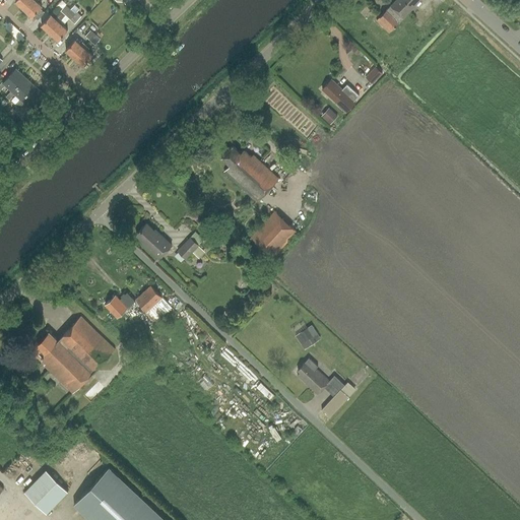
[(24,8),(31,0),(15,0),(15,1),(24,8)]
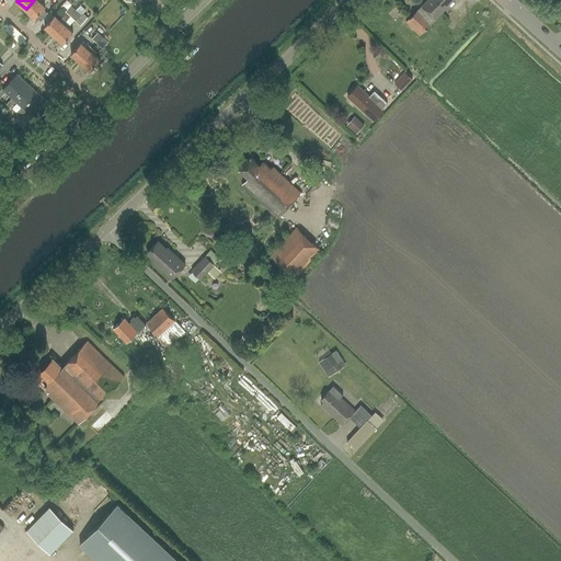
[(34,0),(26,9),(35,18),(45,7),(39,1),(41,0),(34,0)]
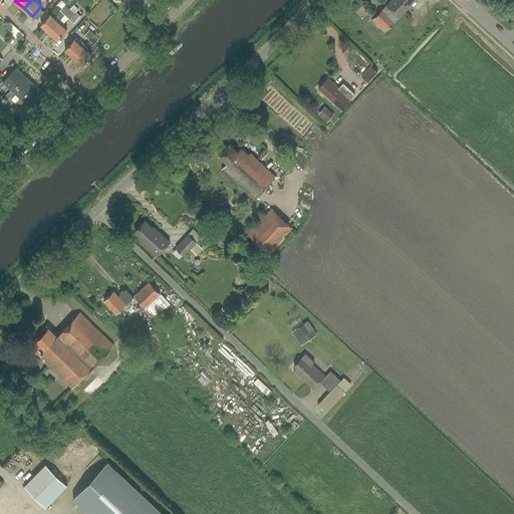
[(386,33),(415,0),(391,0),(372,20),(386,33)]
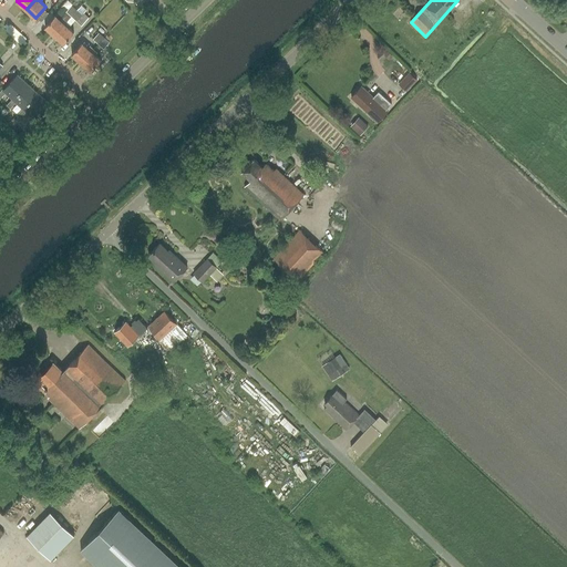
[(76,11),(71,6),(66,11),(72,17),(76,11)]
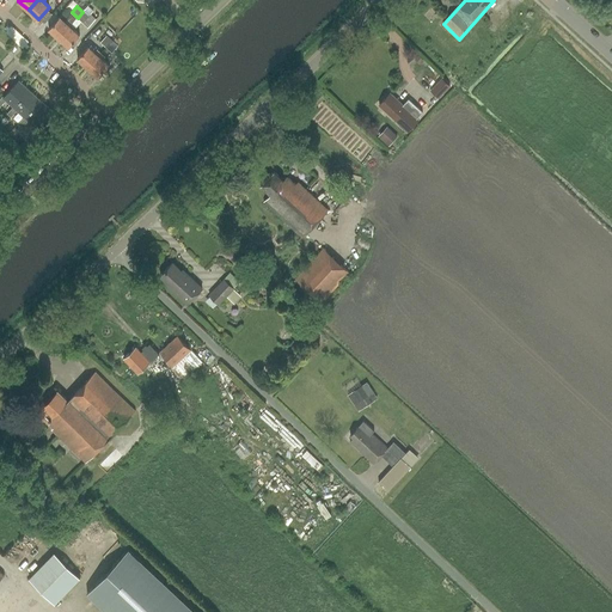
[(89,29),(96,20),(90,16),(93,12),(87,7),(83,12),(78,18),(72,24),(59,38),(68,48),(80,36),(74,30),(75,28),(77,28),(81,22),(89,29)]
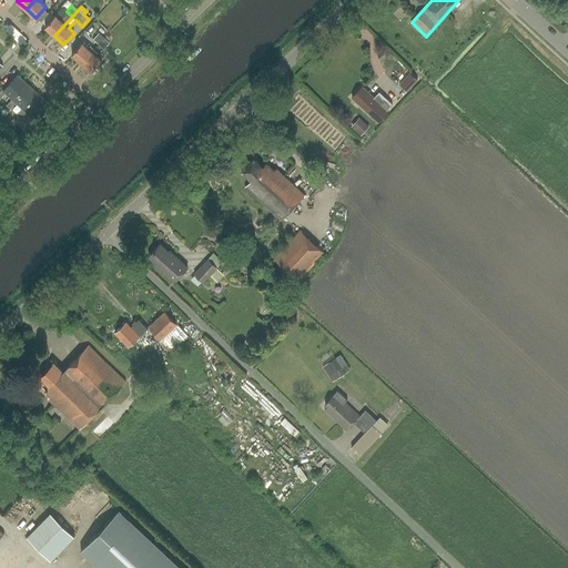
[(56,16),(46,28),(54,36),(67,22),(63,19),(61,21),(56,16)]
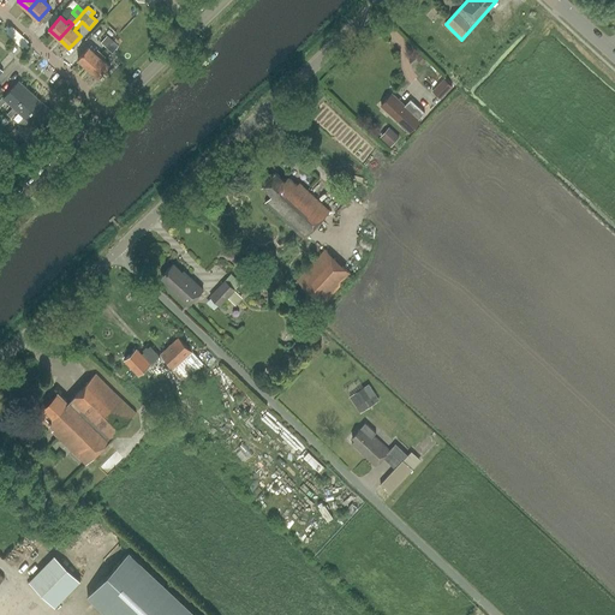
[(112,53),(124,40),(126,37),(121,33),(117,37),(111,33),(101,42),(112,53)]
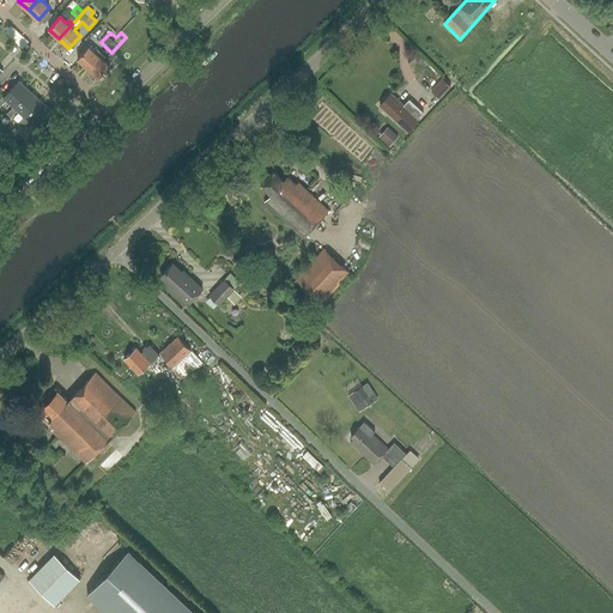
[(89,47),(78,60),(87,68),(101,54),(97,50),(95,53),(89,47)]
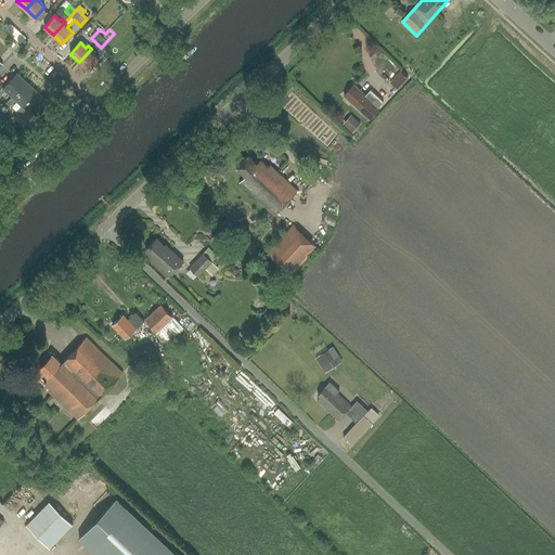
[(91,49),(79,62),(88,71),(99,59),(93,54),(95,52),(91,49)]
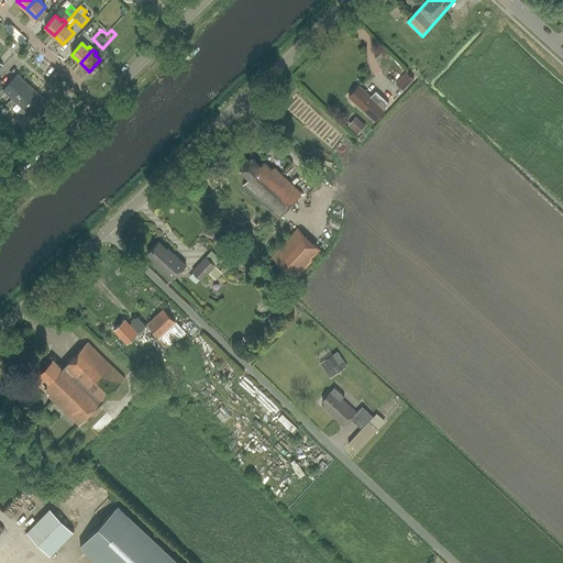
[(408,70),(396,81),(405,90),(416,79),(408,70)]
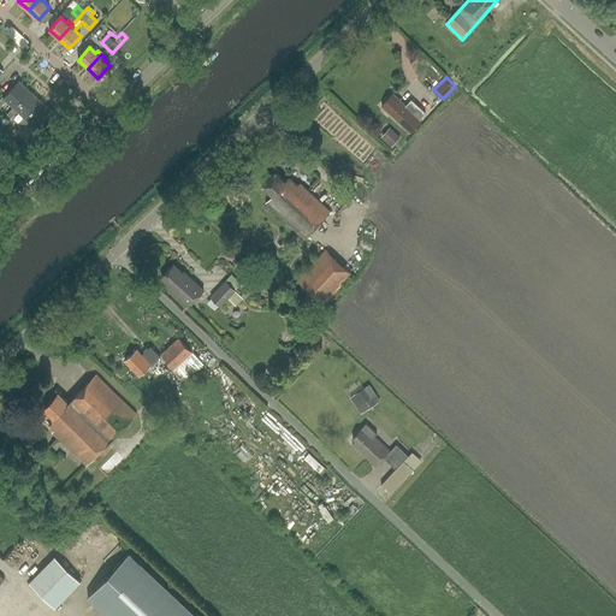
[(3,98),(0,99),(0,107),(7,114),(13,108),(15,110),(30,92),(19,82),(4,99),(3,98)]
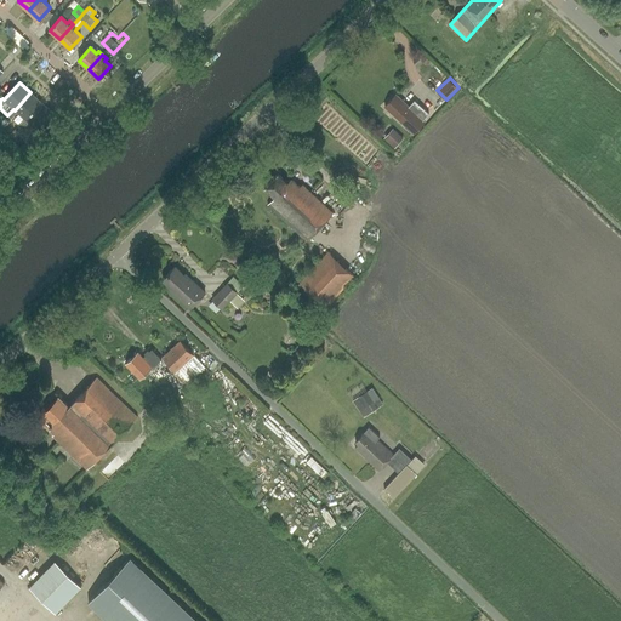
[(13,109),(7,115),(11,119),(17,112),(24,119),(26,120),(41,103),(30,92),(15,110),(13,109)]
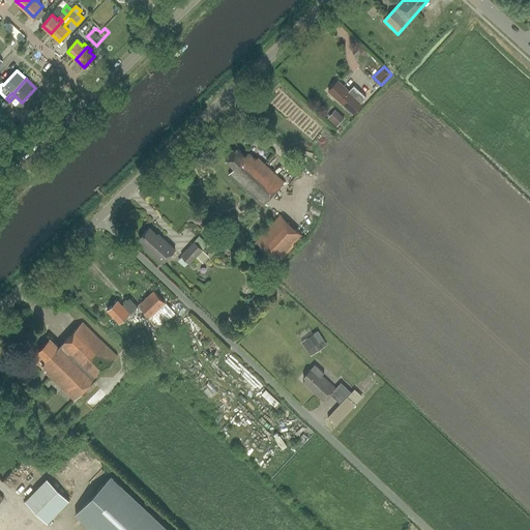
[(354,86),(349,91),(339,81),(328,91),(353,114),(362,104),(361,102),(366,97),(354,86)]
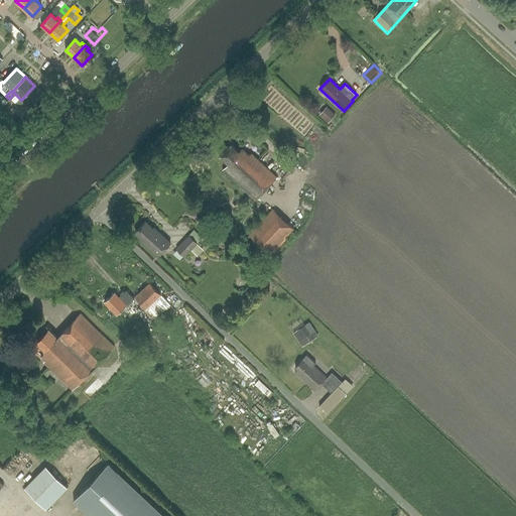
[(20,99),(15,105),(18,108),(23,102),(31,109),(44,95),(34,86),(21,100),(20,99)]
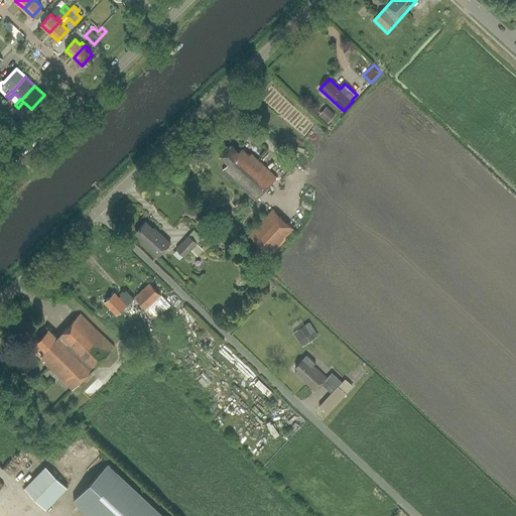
[(327,107),(319,115),(328,123),(336,115),(327,107)]
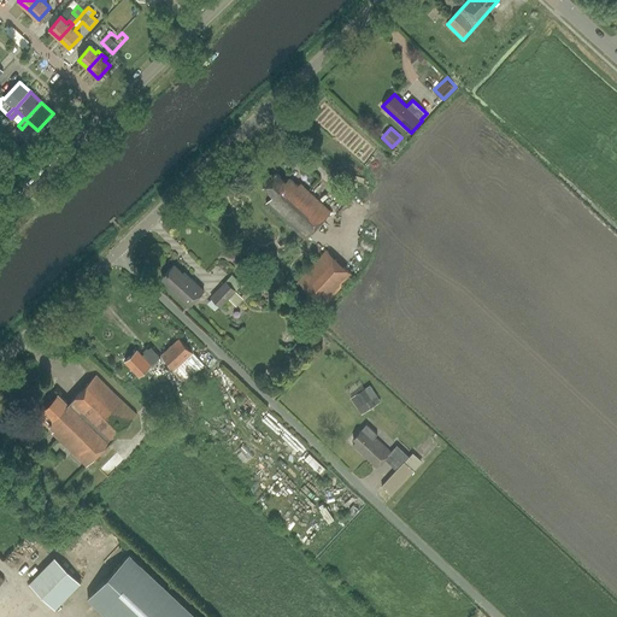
[(305,240),(331,212),(301,183),(299,187),(289,178),(286,182),(276,172),(263,187),(274,197),(266,204),(305,240)]
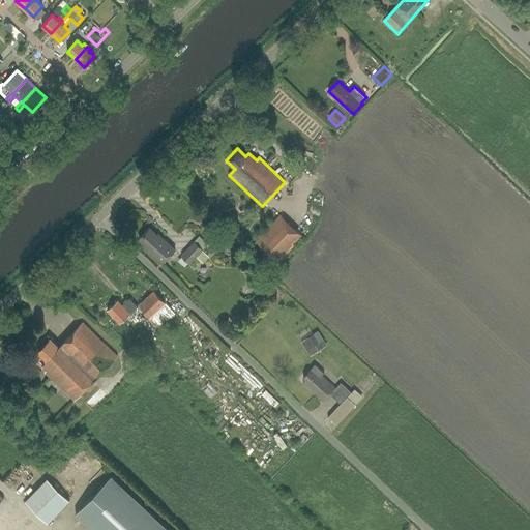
[(278,263),(303,236),(281,215),(256,241),(278,263)]
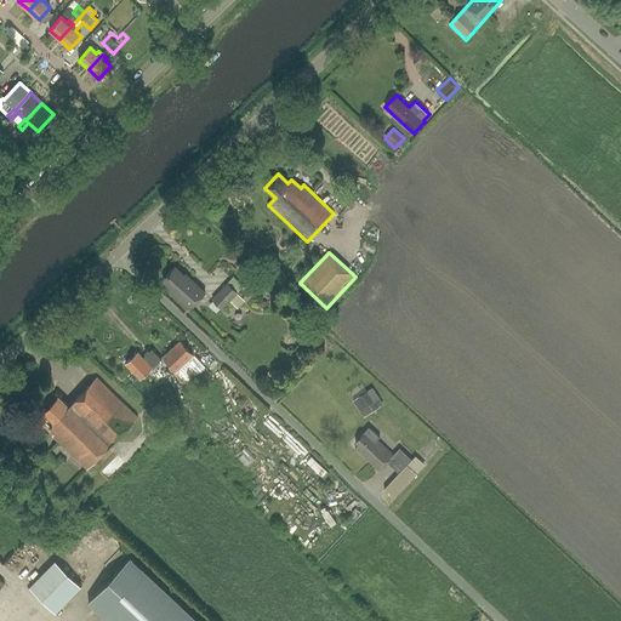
[(191,308),(205,292),(186,275),(184,277),(175,268),(163,280),(172,289),(171,290),(191,308)]
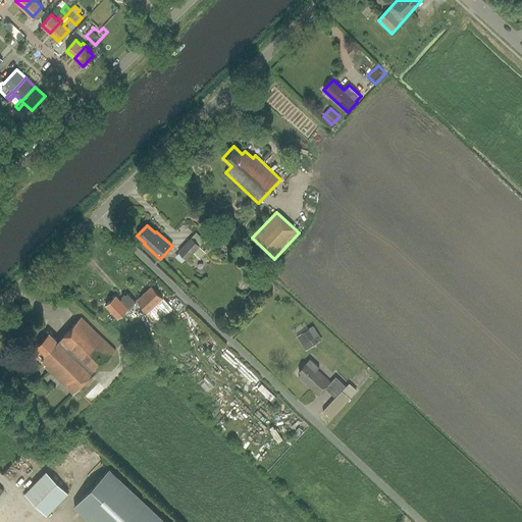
[(196,233),(177,254),(188,262),(194,255),(200,261),(206,254),(199,248),(205,242),(196,233)]
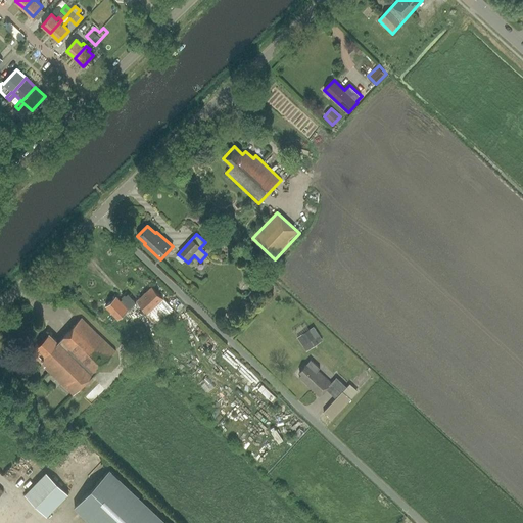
[(169,304),(161,297),(162,296),(153,286),(137,301),(146,311),(153,318),(169,304)]
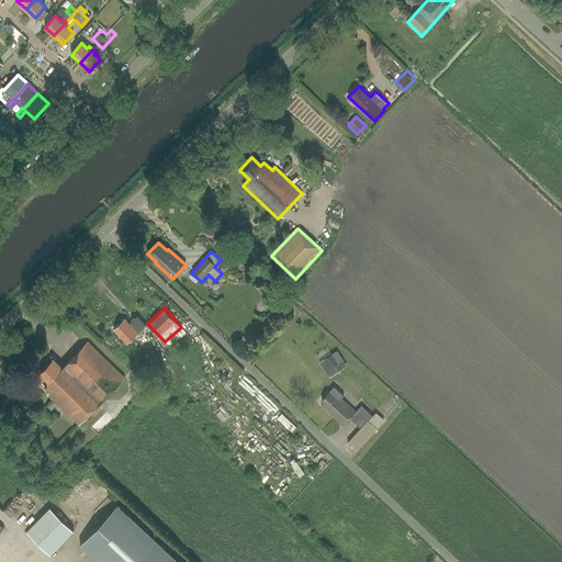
[(125,318),(113,329),(126,344),(139,332),(146,326),(137,317),(130,324),(125,318)]
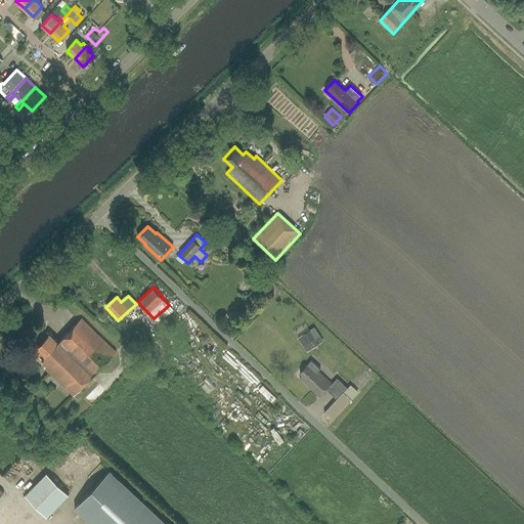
[(74,396),(116,352),(81,319),(58,343),(49,335),(32,353),(46,366),(45,367),(74,396)]
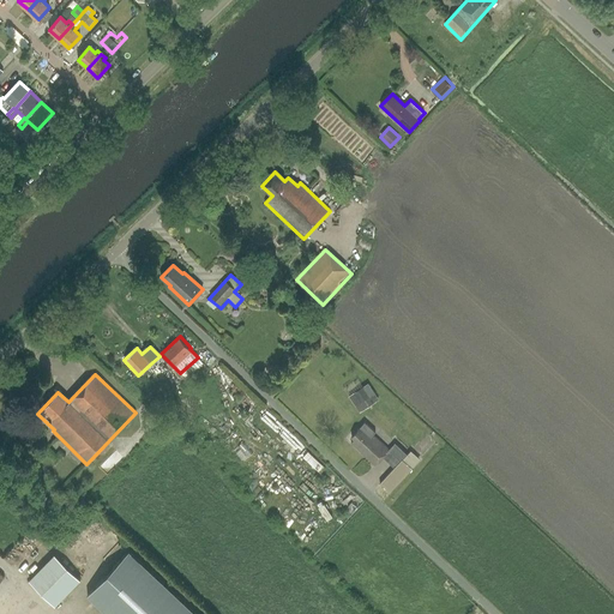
[(368,383),(349,397),(360,413),(380,399),(368,383)]
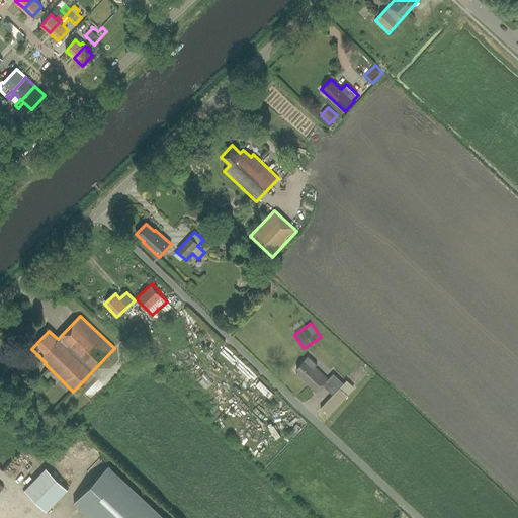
[(329,416),(347,396),(355,387),(347,380),(344,383),(333,374),(328,379),(315,367),(317,365),(308,357),(297,368),(299,371),(296,374),(317,393),(323,386),(333,396),(321,409),(329,416)]
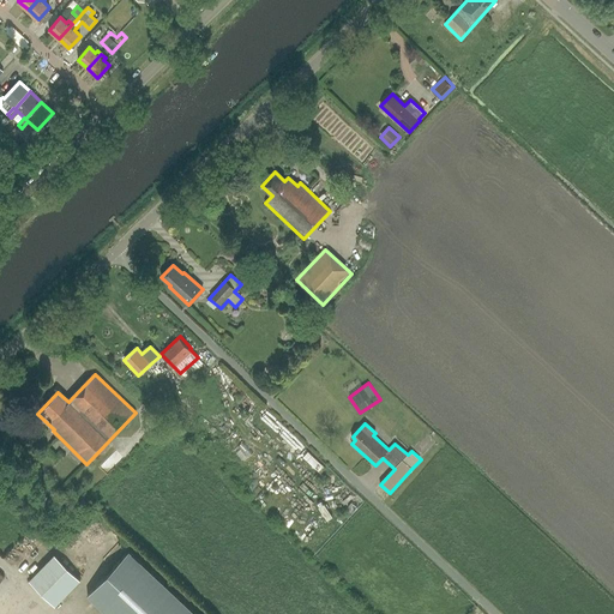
[(234,452),(246,465),(259,452),(247,439),(234,452)]
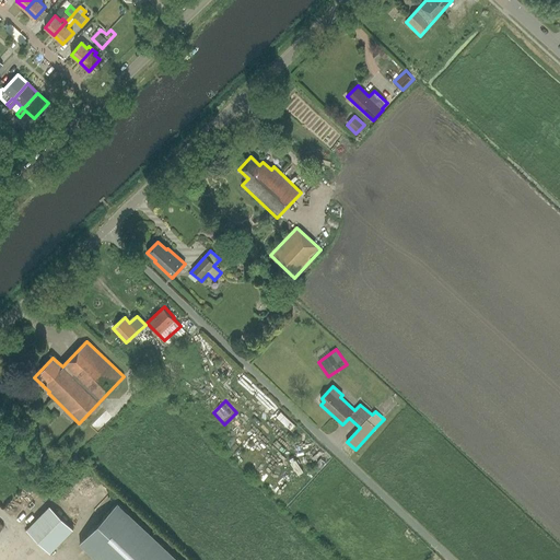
[(178,559),(118,502),(80,543),(97,559),(178,559)]
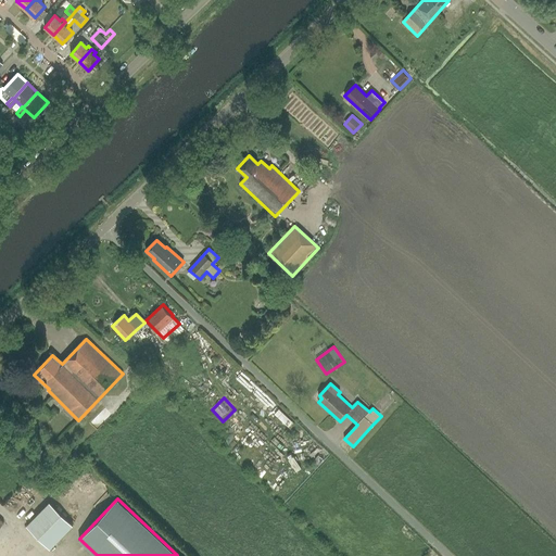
[(48,503),(26,526),(50,550),(72,526),(48,503)]
